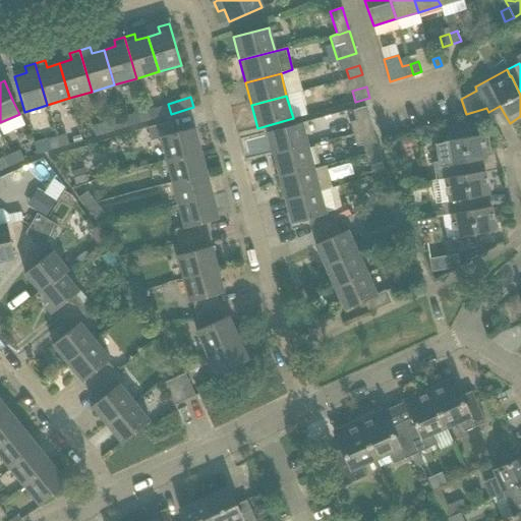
[(369,117),(365,107),(352,111),(355,121),(369,117)]
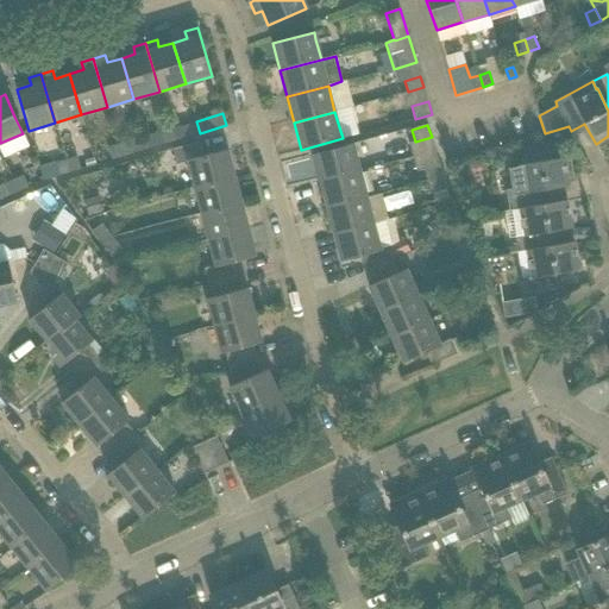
[(184,138),(181,126),(170,129),(174,140),(184,138)]
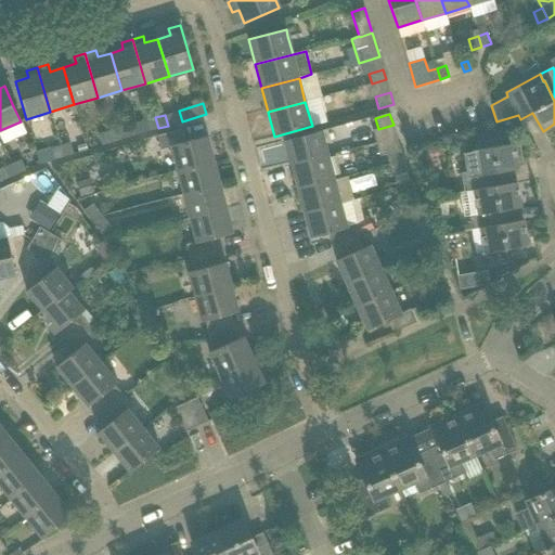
[(158,128),(155,117),(146,120),(150,131),(158,128)]
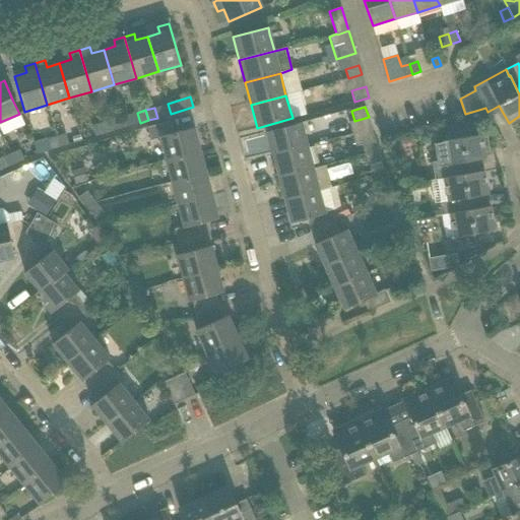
[(113,131),(111,121),(101,123),(104,133),(113,131)]
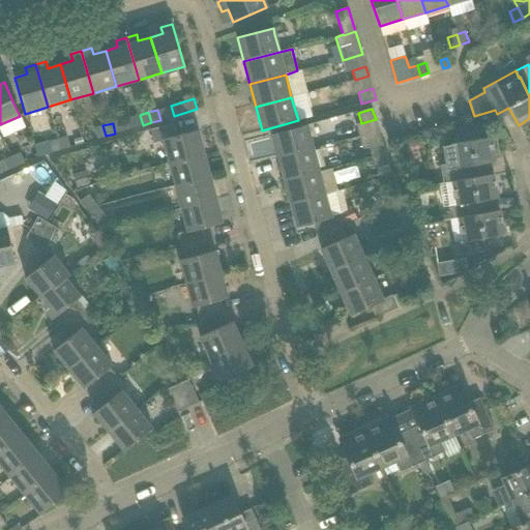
[(177,136),(174,123),(149,130),(152,144),(163,141),(168,164),(204,153),(198,130),(177,136)]
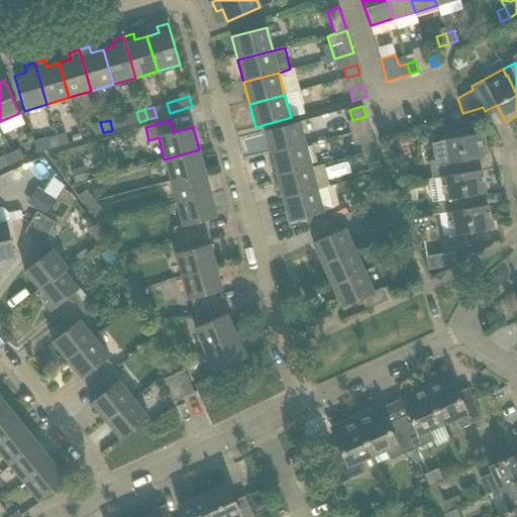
[(483,158),(482,150),(486,150),(484,137),(480,138),(479,134),(471,135),(469,120),(450,123),(451,126),(439,128),(441,141),(431,142),(434,161),(429,162),(432,180),(441,178),(466,174),(466,173),(463,161),(483,158)]
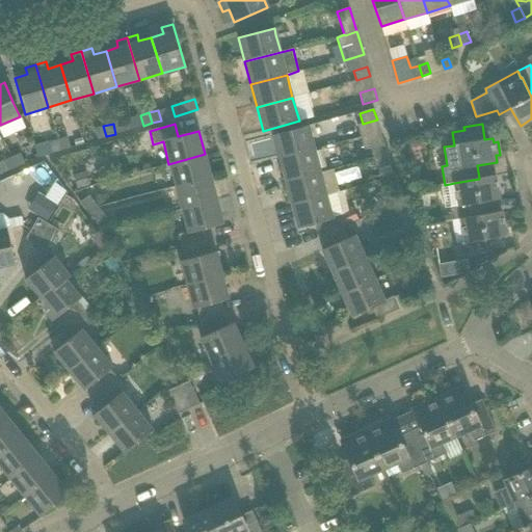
[(106,136),(103,126),(95,129),(98,139),(106,136)]
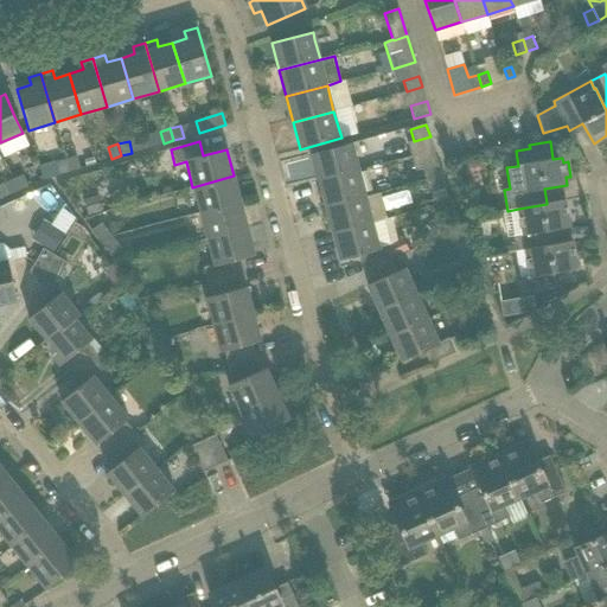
[(352,144),(334,147),(312,154),(319,180),(359,170),(352,144)]
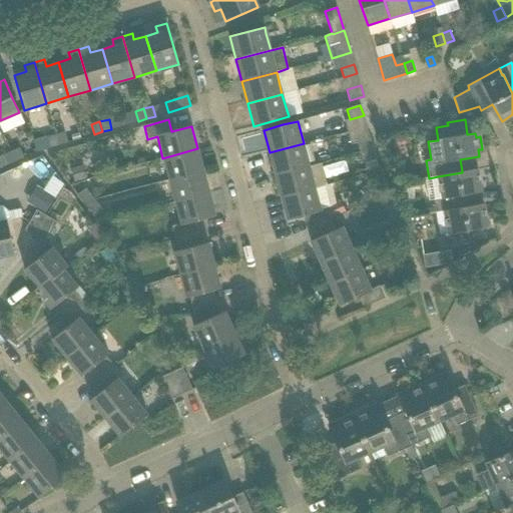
[(65,132),(56,134),(59,144),(68,141),(65,132)]
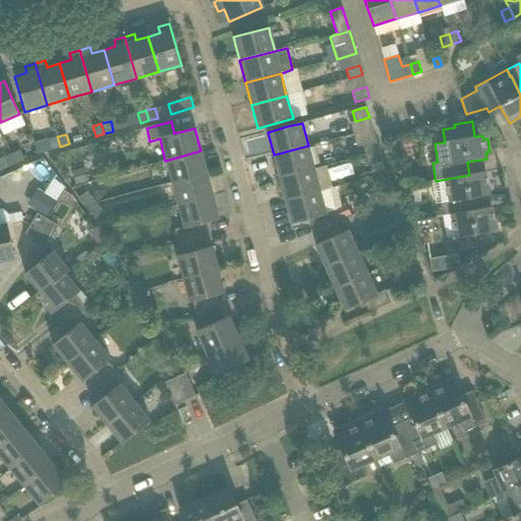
[(60,147),(57,136),(49,139),(52,150),(60,147)]
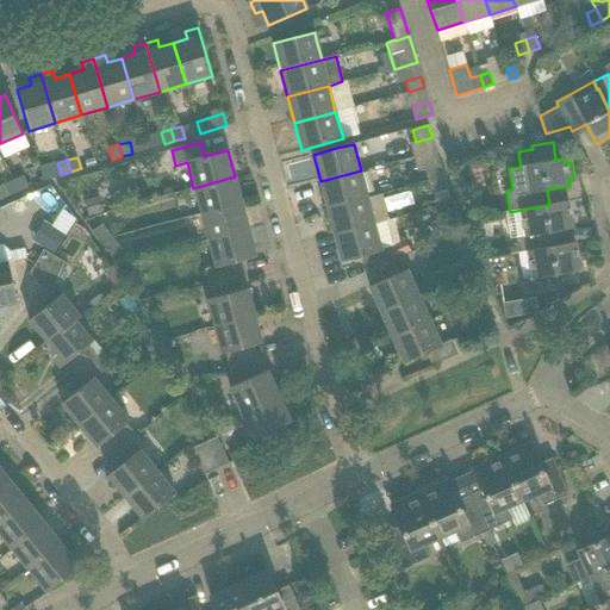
[(444,176),(441,166),(440,165),(424,169),(428,181),(444,176)]
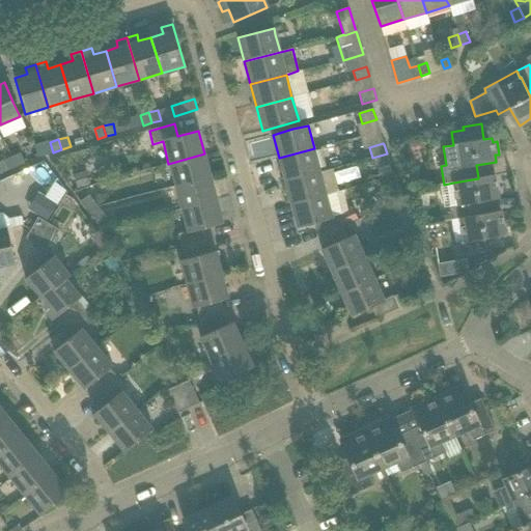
[(319,172),(314,148),(279,158),(284,182),(319,172)]
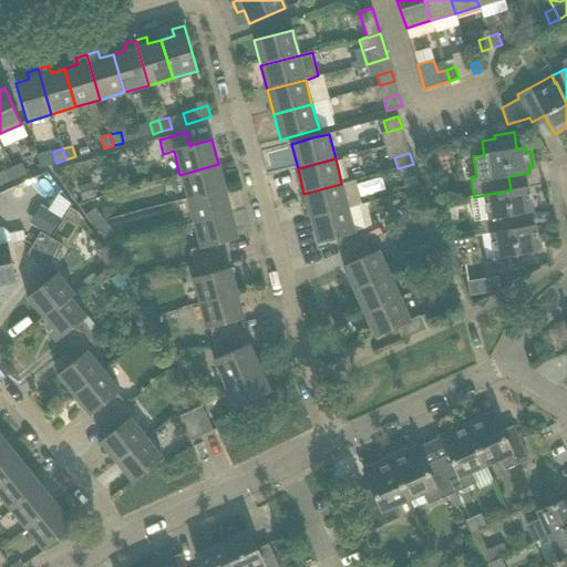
[(20,164),(12,167),(17,177),(26,174),(20,164)]
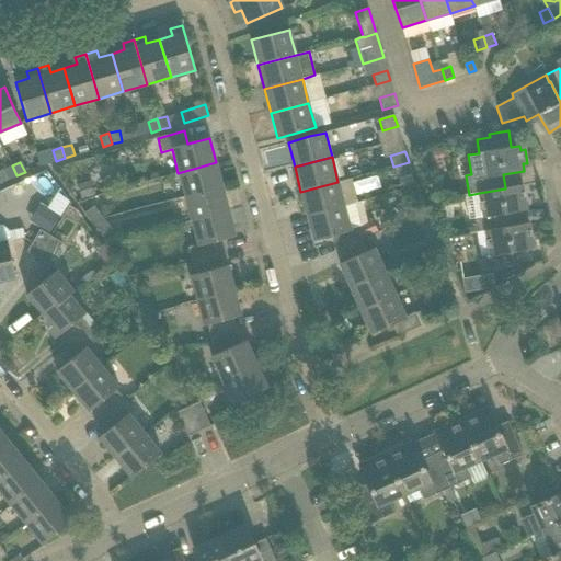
[(222,187),(216,162),(178,173),(184,197),(222,187)]
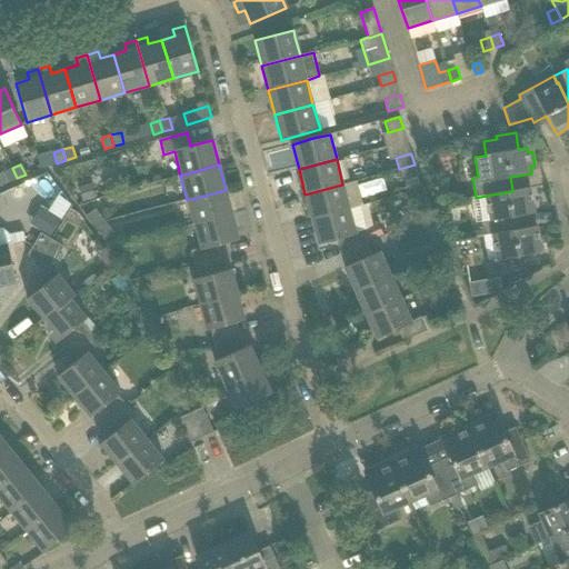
[(418,177),(415,165),(399,169),(402,181),(418,177)]
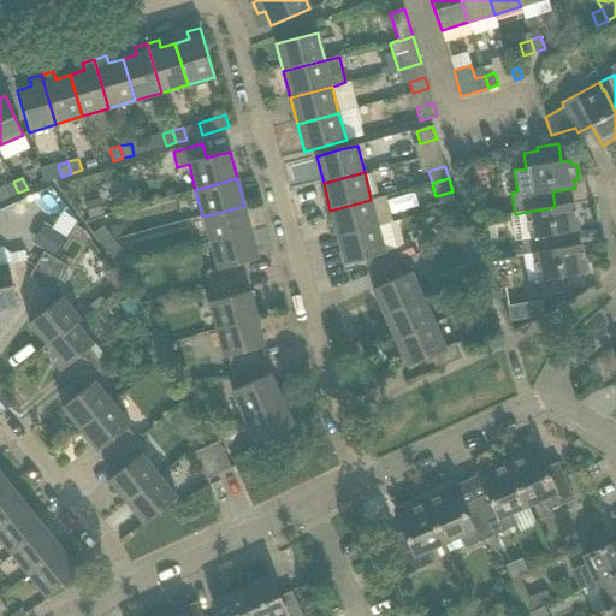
[(18,193),(13,182),(3,187),(9,197),(18,193)]
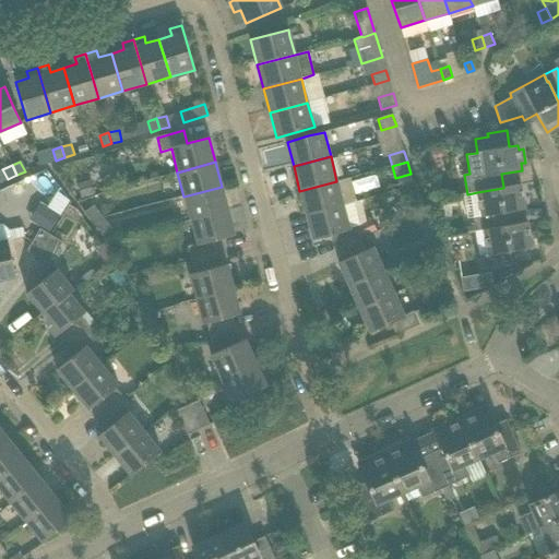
[(87,180),(76,182),(81,197),(91,194),(87,180)]
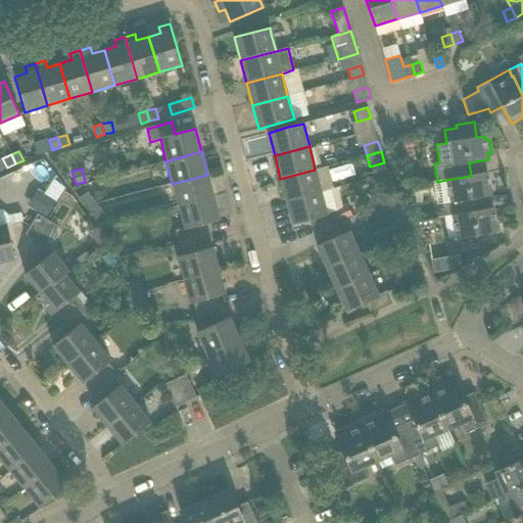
[(321,192),(315,170),(280,179),(286,201),(321,192)]
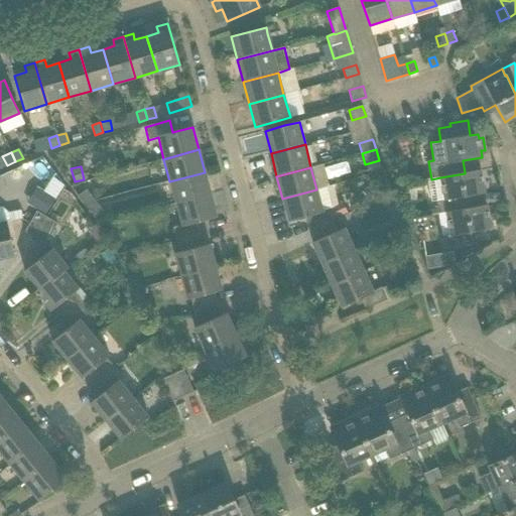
[(465,197),(484,194),(480,169),(465,172),(465,173),(440,177),(444,200),(436,201),(437,209),(429,210),(430,216),(438,215),(445,214),(445,213),(467,209),(465,197)]
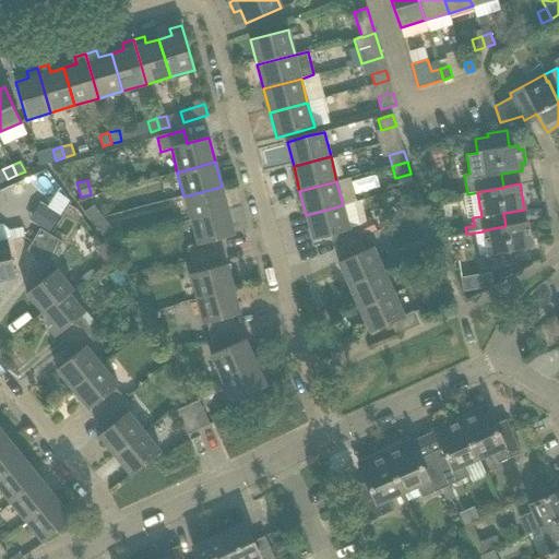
[(228,211),(222,187),(183,197),(190,221),(228,211)]
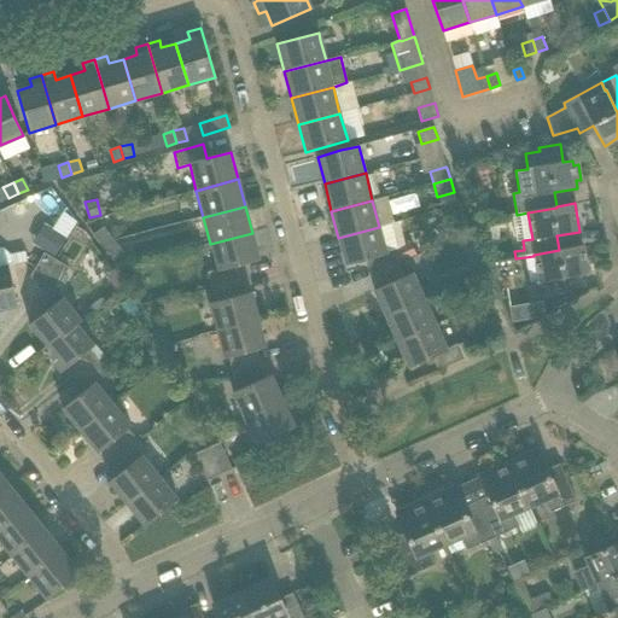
[(444,225),(437,228),(443,243),(455,237),(452,228),(444,225)]
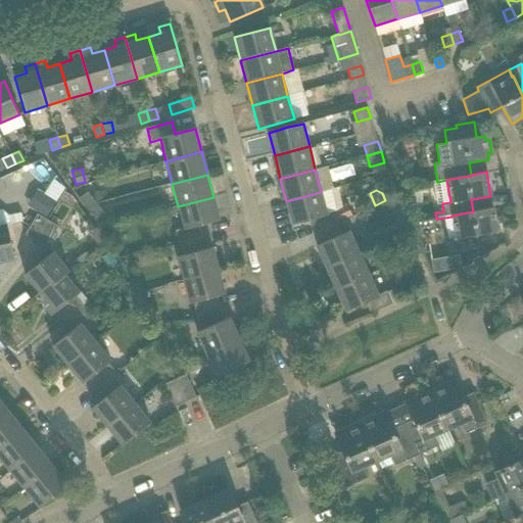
[(78,199),(86,210),(96,203),(88,192),(78,199)]
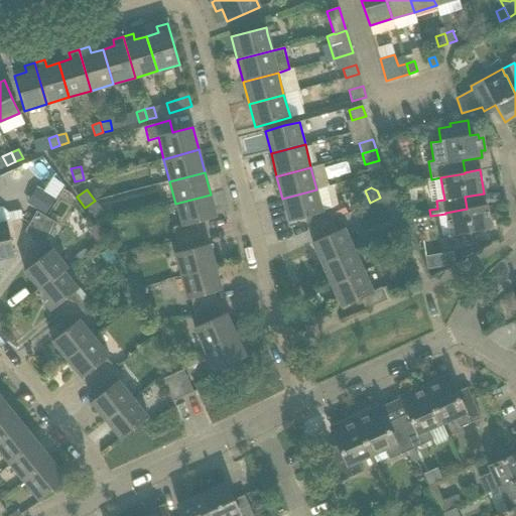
[(323,213),(316,189),(282,199),(288,222),(304,218),(310,230),(335,220),(331,211),(323,213)]
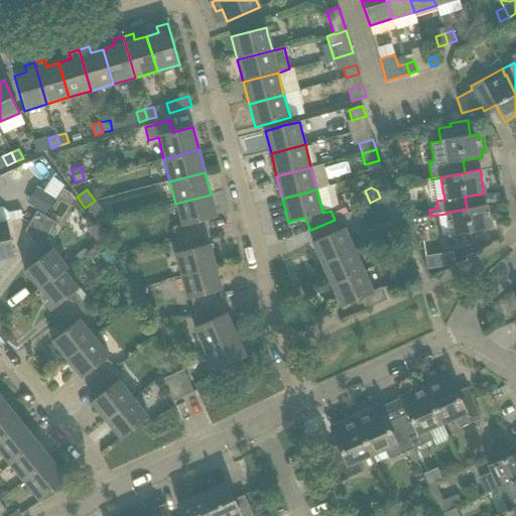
[(42,190),(32,207),(45,216),(55,199),(42,190)]
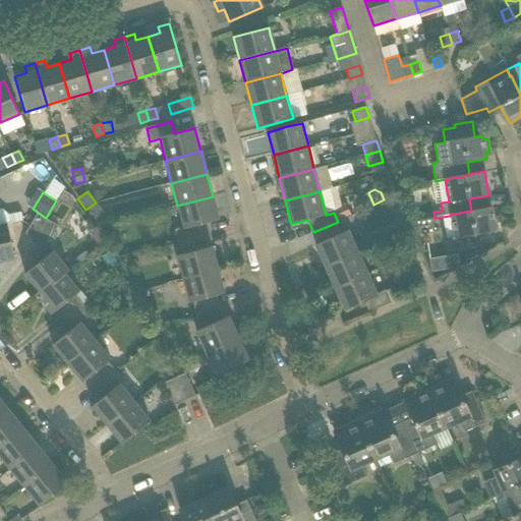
[(219,219),(213,196),(177,206),(184,229),(174,231),(177,243),(201,236),(198,225),(219,219)]
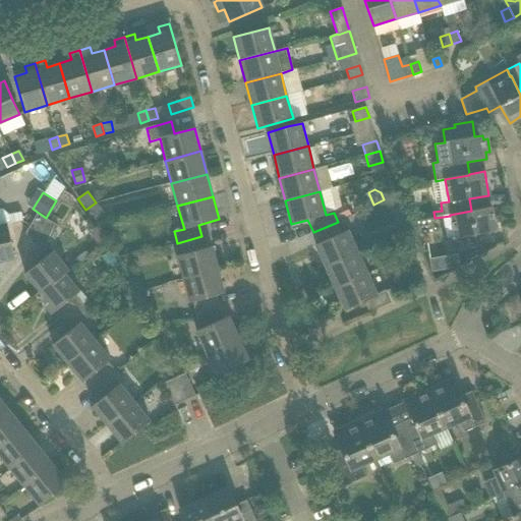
[(104,215),(96,203),(85,210),(95,222),(104,215)]
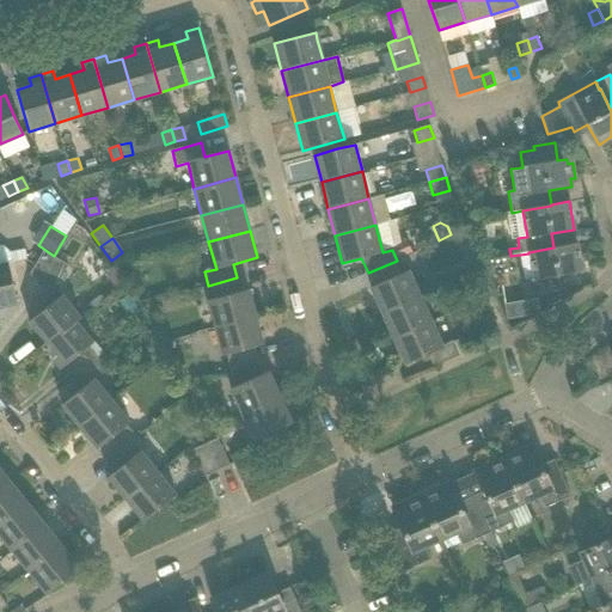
[(576,243),(554,248),(528,252),(528,254),(520,255),(525,280),(527,295),(561,289),(558,275),(581,271),(576,243)]
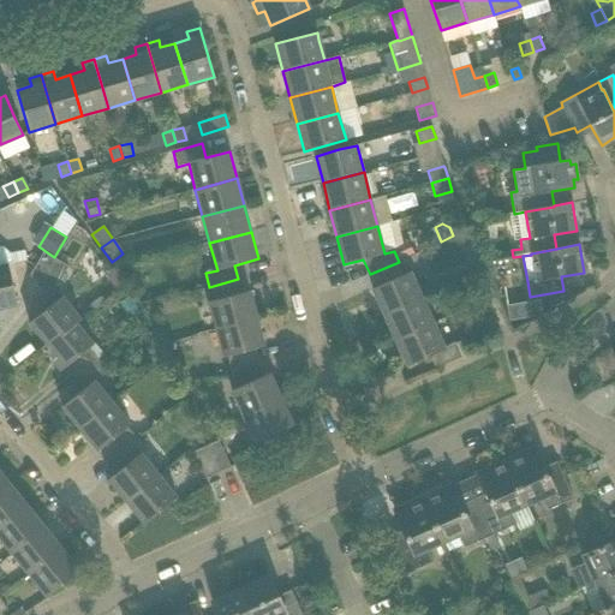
[(40,286),(55,261),(42,252),(28,279),(40,286)]
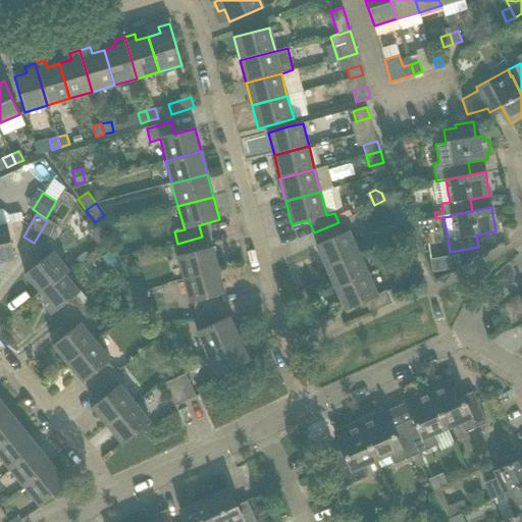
[(57,226),(47,221),(34,243),(44,249),(57,226)]
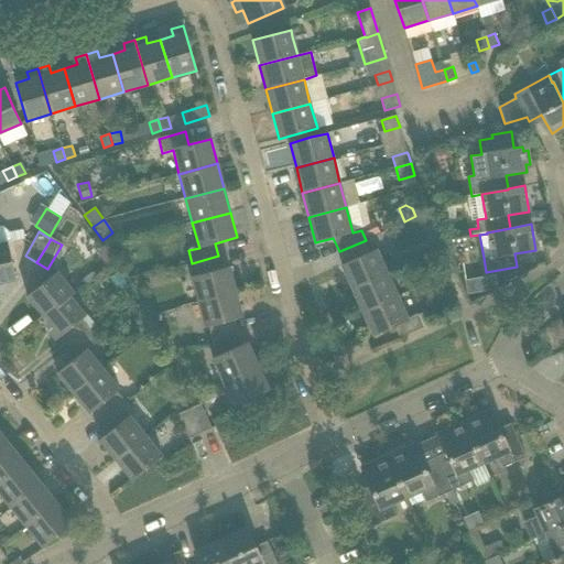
[(370,251),(366,240),(339,251),(345,263),(342,266),(351,289),(388,272),(378,249),(370,251)]
